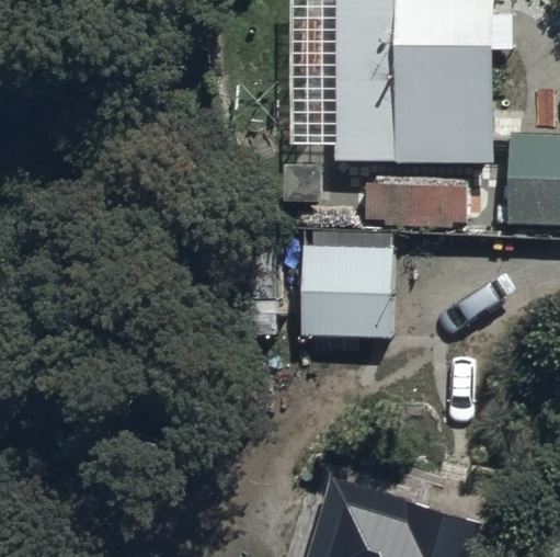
[(492,161),(492,49),(511,49),(511,11),(492,11),(492,0),(335,0),(335,160),(492,161)]
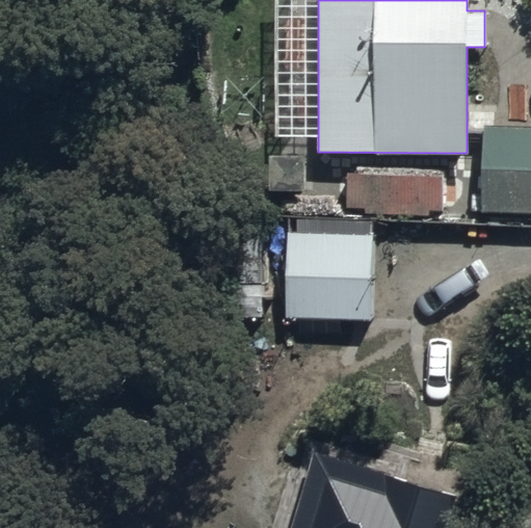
[(530,125),(482,125),(481,210),(530,210),(530,125)]
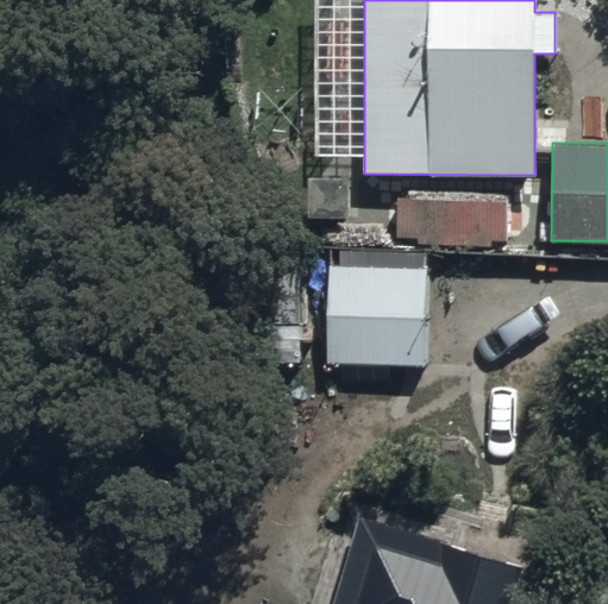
[(418,237),(418,244),(491,246),(491,240),(507,241),(507,200),(396,197),(395,237),(418,237)]
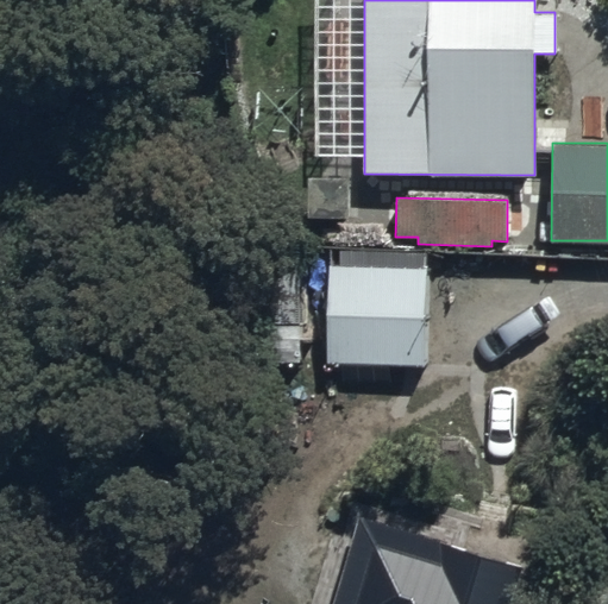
[(425,365),(426,252),(328,251),(327,364),(425,365)]
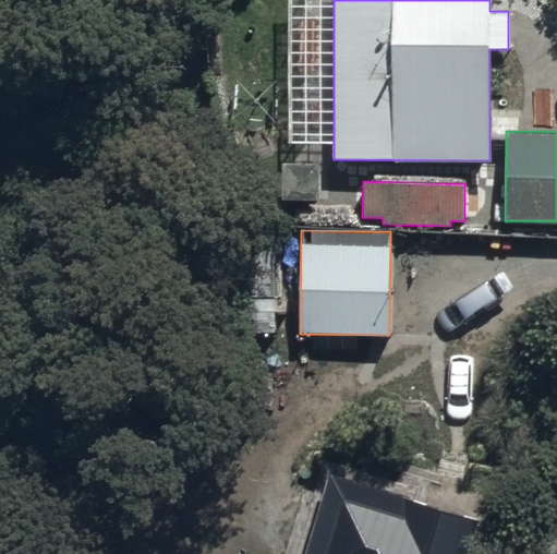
[(439,553),(440,536),(323,530),(321,553),(439,553)]
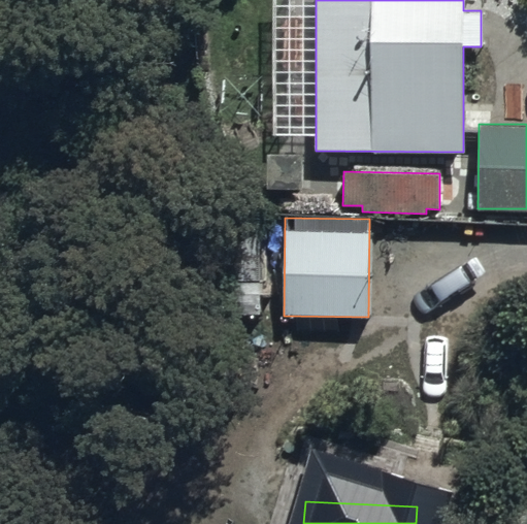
All buildings are outlined.
